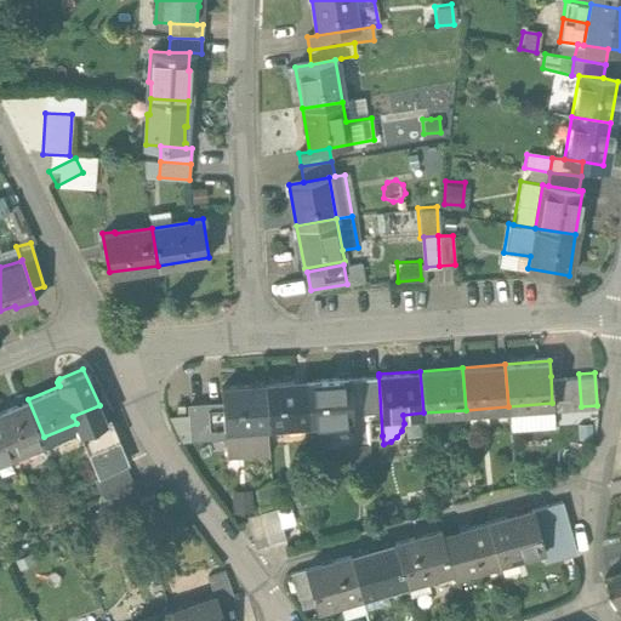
[(579,374),(563,375),(567,408),(581,406),(579,374)]
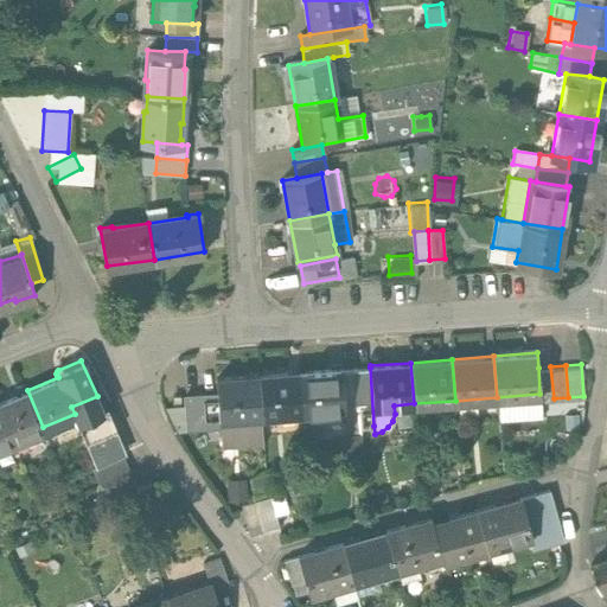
[(550,366),(538,368),(540,394),(541,400),(554,398),(550,366)]
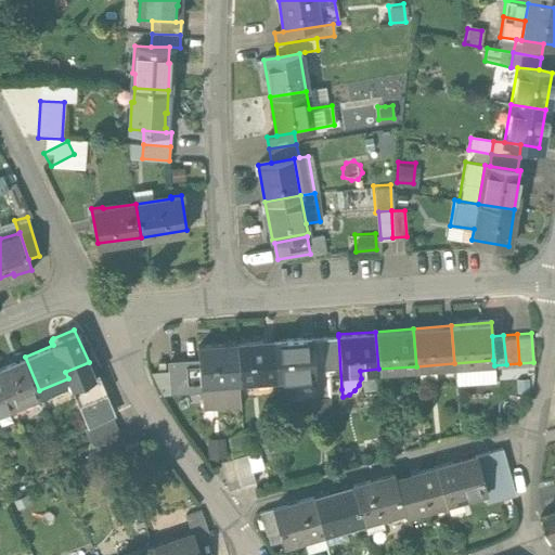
[(312,336),(272,339),(276,389),(297,387),(296,375),(310,374),(314,374),(312,337),(312,336)]
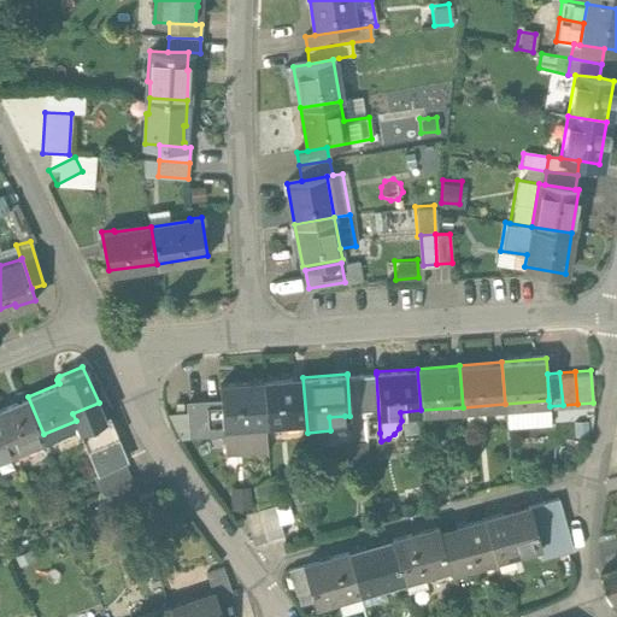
[(380,433),(376,374),(357,375),(363,434),(380,433)]
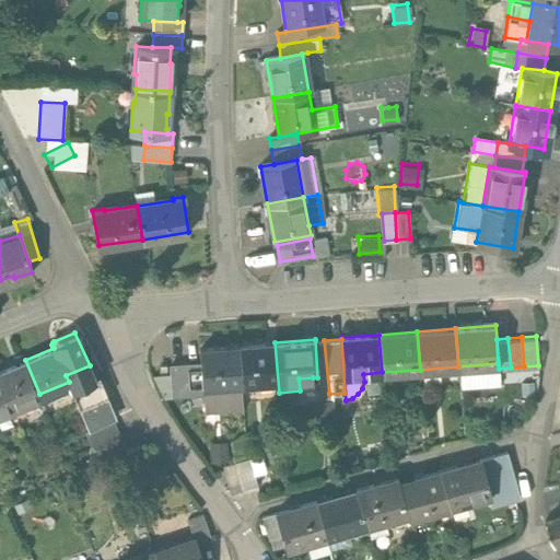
[(324,340),(315,340),(317,377),(313,377),(314,383),(322,383),(324,400),(330,400),(329,394),(324,340)]
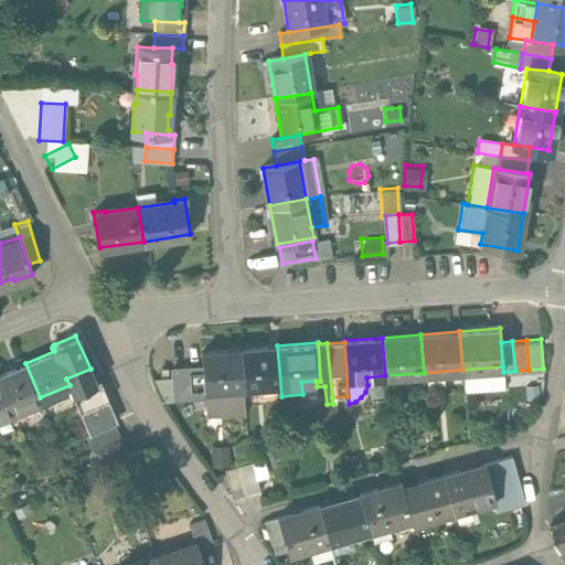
[(277,345),(240,349),(243,386),(256,385),(258,402),(281,400),(281,396),(277,345)]
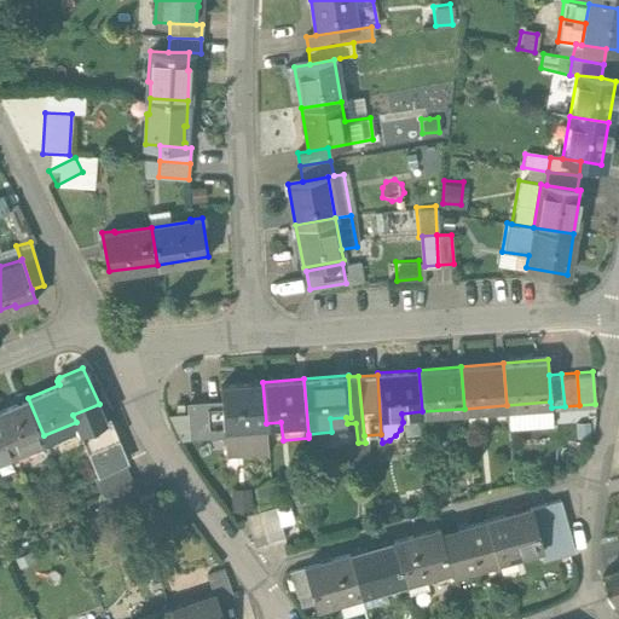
[(262,382),(221,385),(223,400),(225,433),(227,453),(268,450),(266,423),(262,382)]
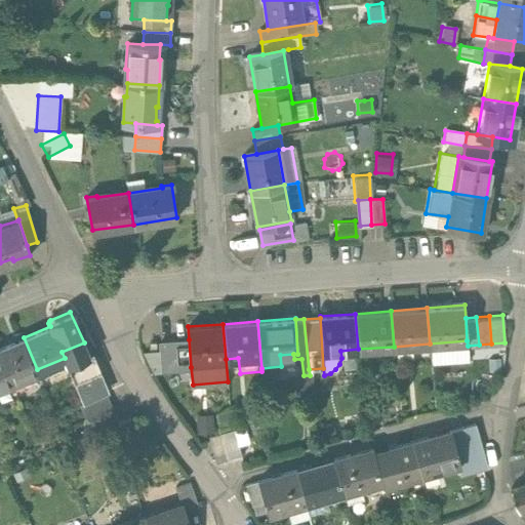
[(24,337),(0,347),(0,351),(12,379),(37,369),(24,337)]
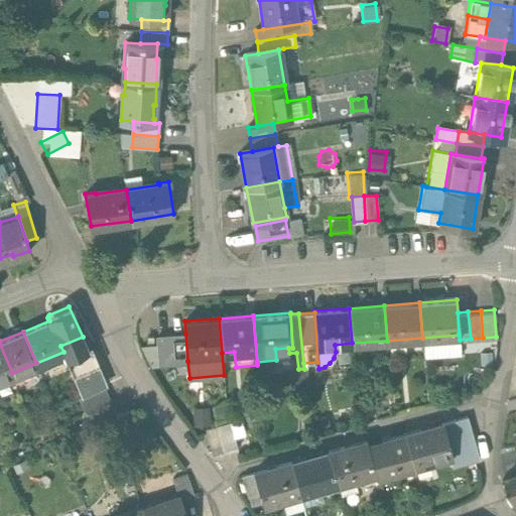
[(185,334),(158,336),(160,363),(187,361),(185,334)]
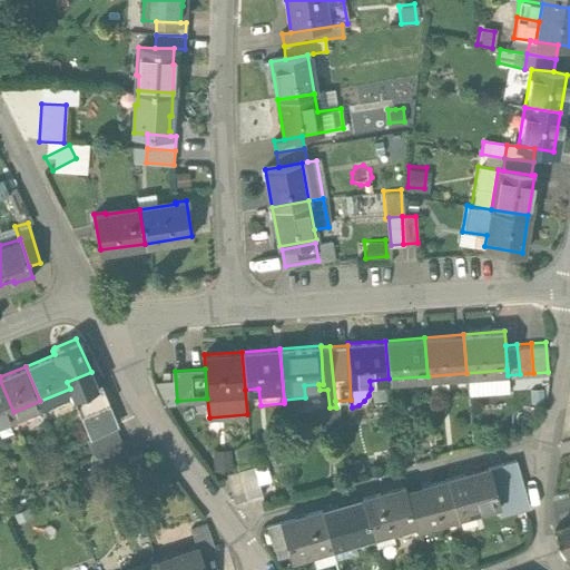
[(91,372),(67,382),(70,389),(89,436),(112,425),(96,385),(97,385),(91,372)]
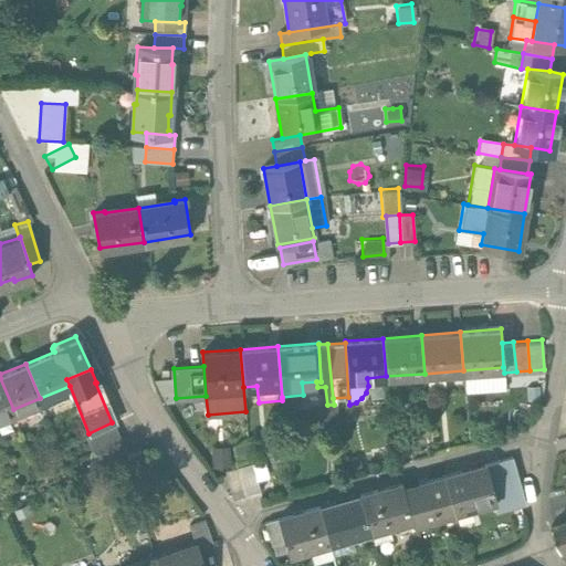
[(0,415),(13,409),(0,378),(0,415)]
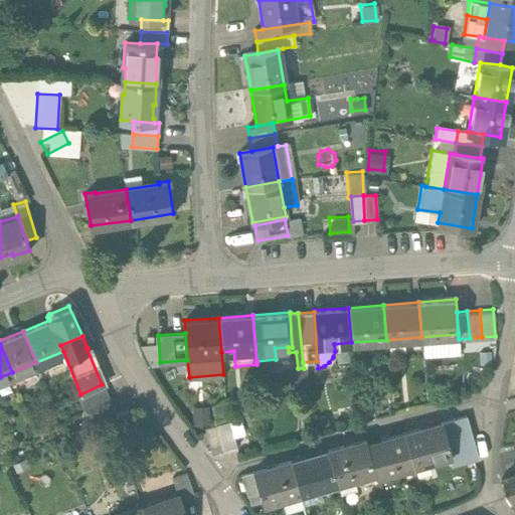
[(80,394),(79,394),(86,407),(109,396),(103,383),(80,394)]
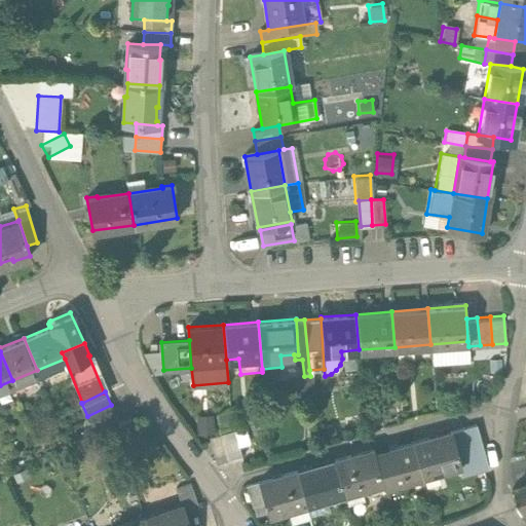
[(111,405),(87,416),(94,428),(117,418),(111,405)]
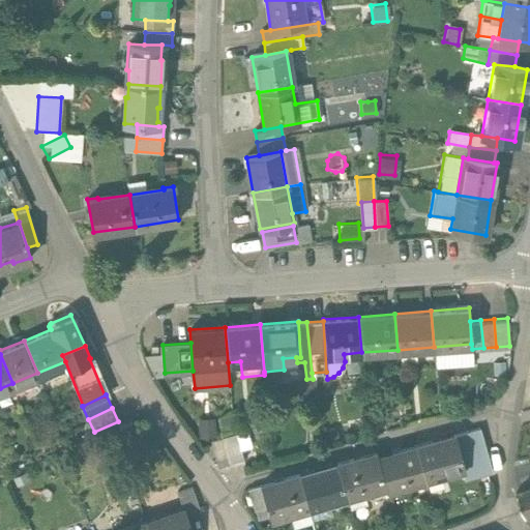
[(211,415),(199,416),(200,434),(212,433),(211,415)]
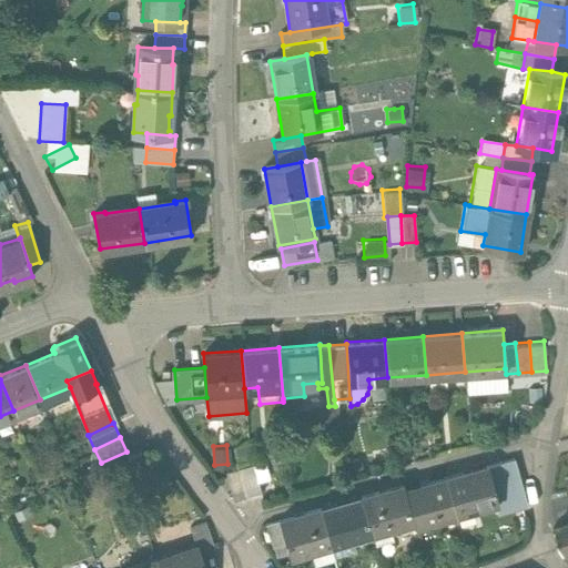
[(514,456),(499,460),(507,485),(520,480),(514,456)]
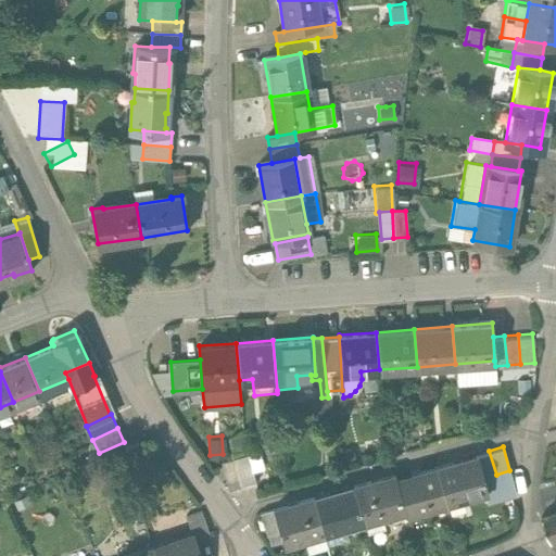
[(496,475),(489,451),(478,454),(478,456),(484,478),(496,475)]
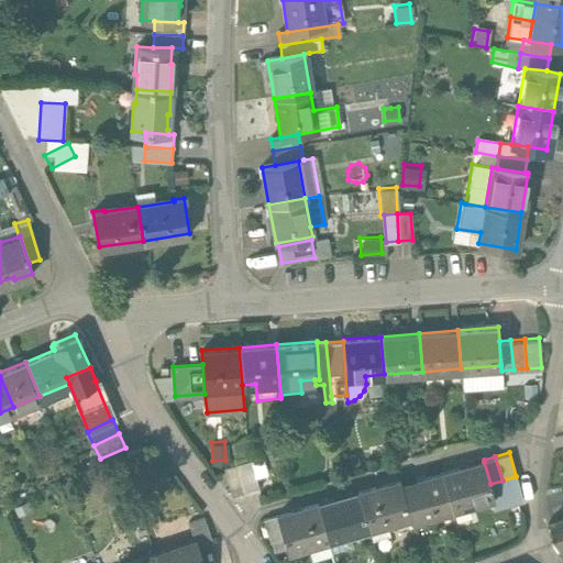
[(252,460),(236,464),(244,492),(260,487),(252,460)]
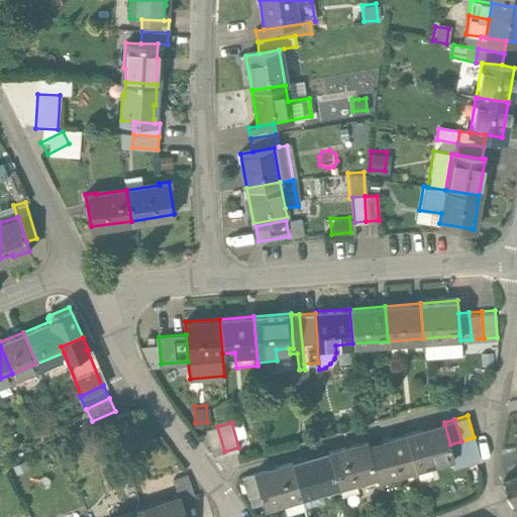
[(430,426),(405,433),(414,464),(431,459),(432,461),(453,455),(450,444),(444,424),(430,428),(430,426)]
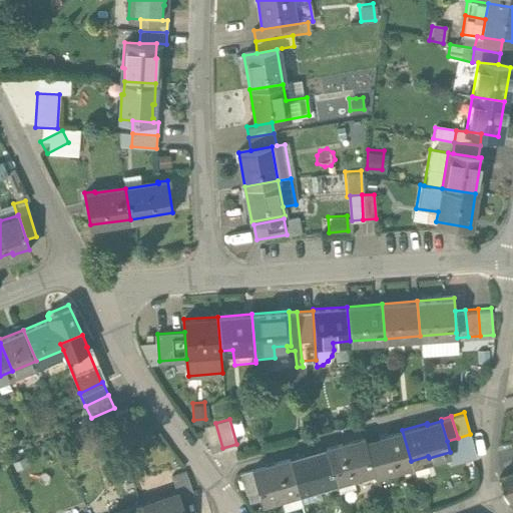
[(215,423),(205,426),(212,450),(222,448),(215,423)]
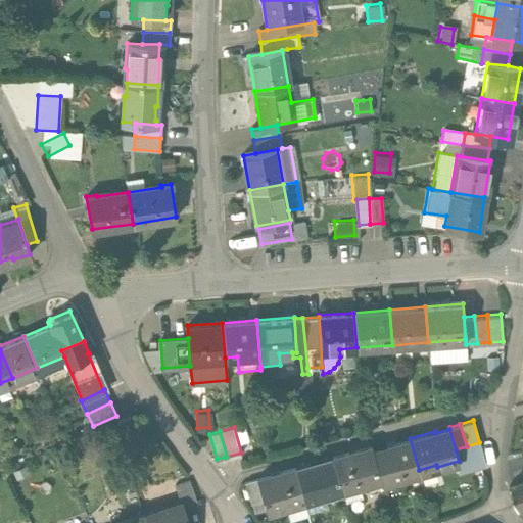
[(387,446),(372,450),(380,480),(381,483),(407,476),(407,473),(419,470),(410,438),(386,444),(387,446)]
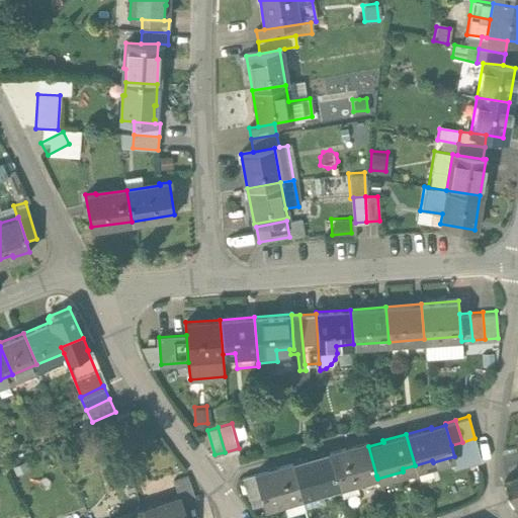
[(355,445),(329,452),(330,454),(338,484),(353,480),(353,482),(376,476),(368,446),(367,443),(355,447),(355,445)]
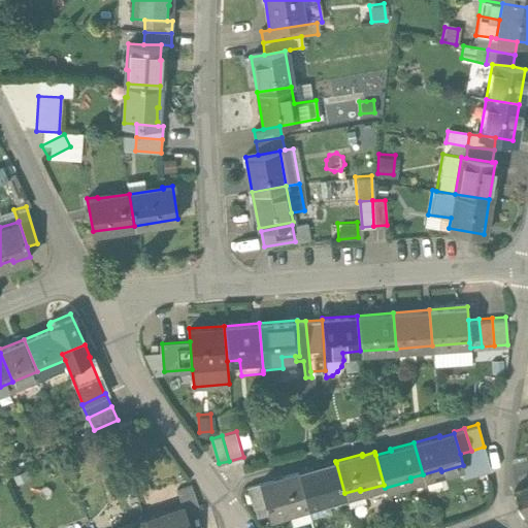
[(322,465),(297,472),(306,503),(322,499),(322,501),(345,495),(344,493),(336,463),(323,466),(322,465)]
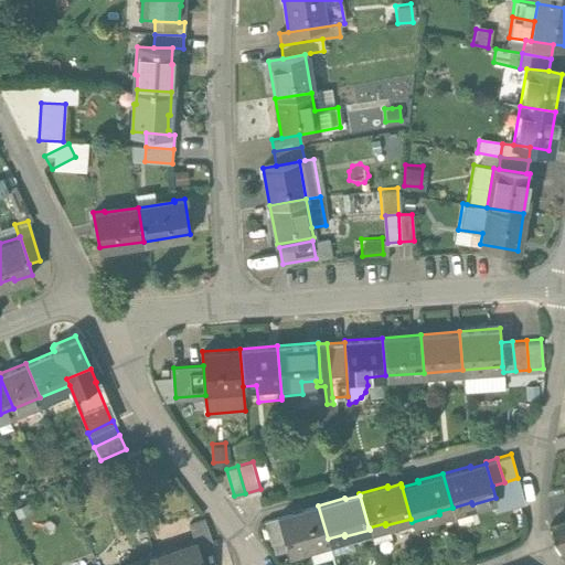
[(318,505),(292,512),(292,514),(278,518),(284,540),(288,552),(315,545),(313,543),(328,539),(318,505)]
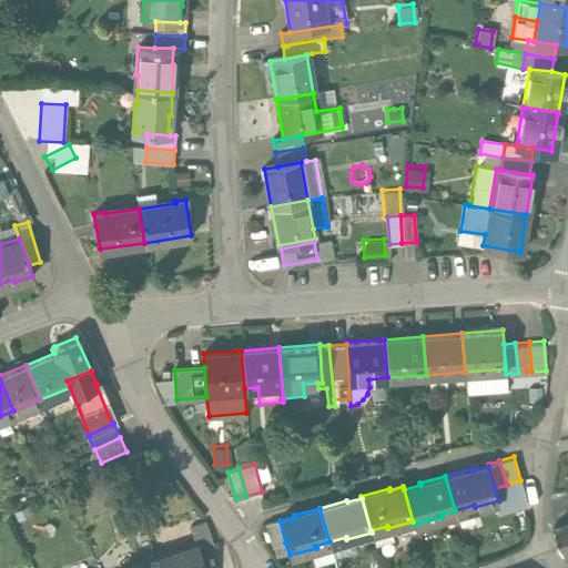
[(280,519),(266,523),(273,546),(285,543),(280,520),(280,519)]
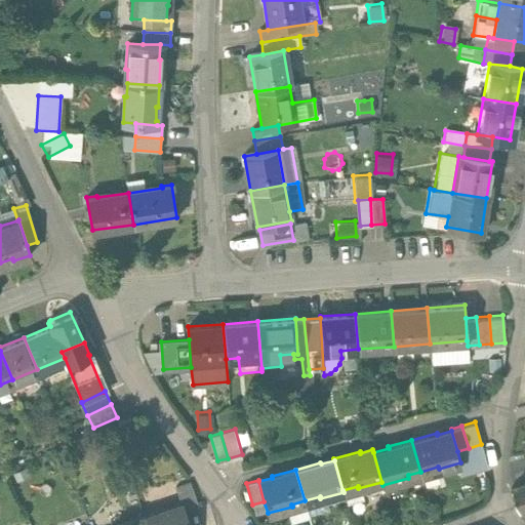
[(524,482),(514,486),(524,517),(524,482)]
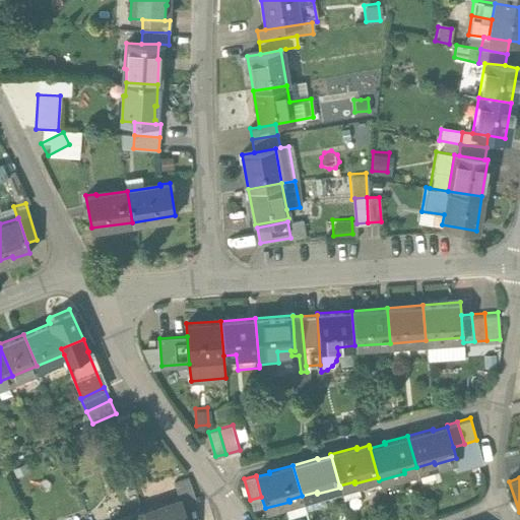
[(187,478),(173,482),(178,499),(180,498),(183,508),(195,504),(187,478)]
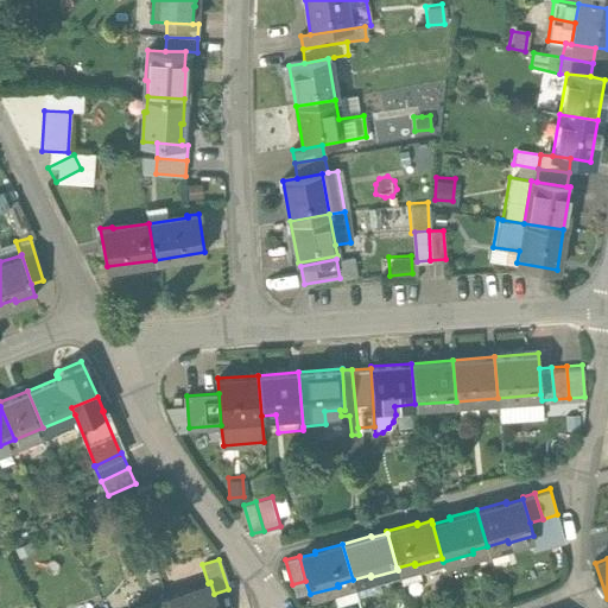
[(208,583),(182,591),(183,594),(166,599),(170,607),(217,607),(214,594),(210,582),(208,583)]
